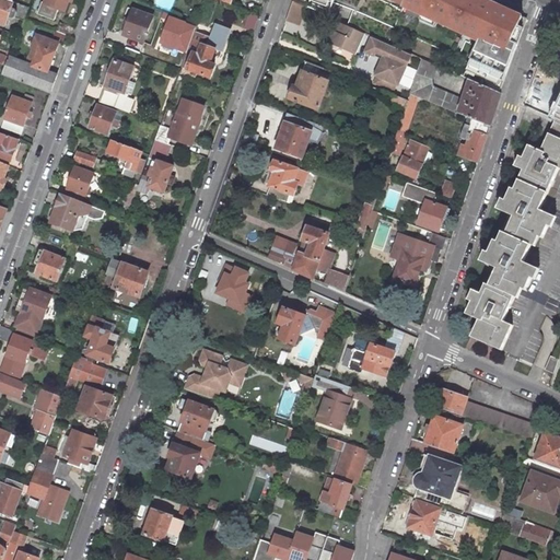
[(0,0),(0,21),(3,23),(6,16),(9,18),(12,18),(22,21),(24,16),(25,12),(28,6),(10,0),(0,0)]
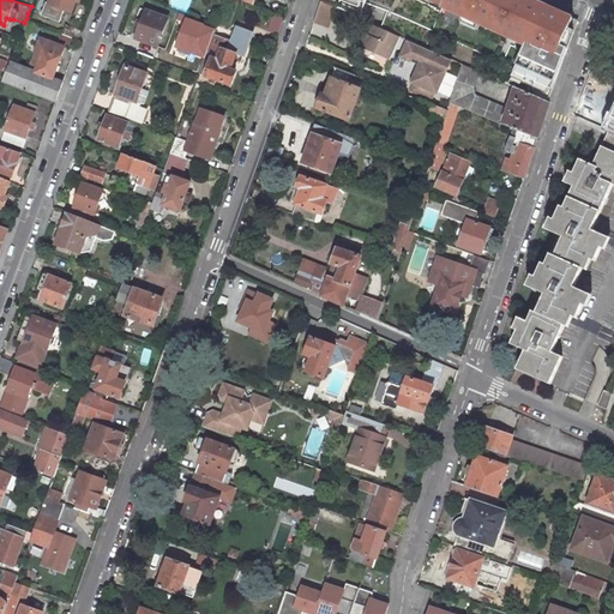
[(74,0),(49,0),(48,2),(44,1),(40,14),(60,22),(64,10),(70,12),(74,0)]
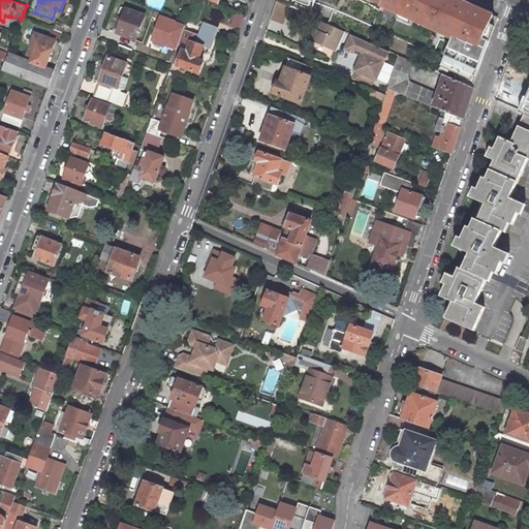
[(288,0),(312,9),(315,0),(358,0),(378,8),(381,0),(288,0)]
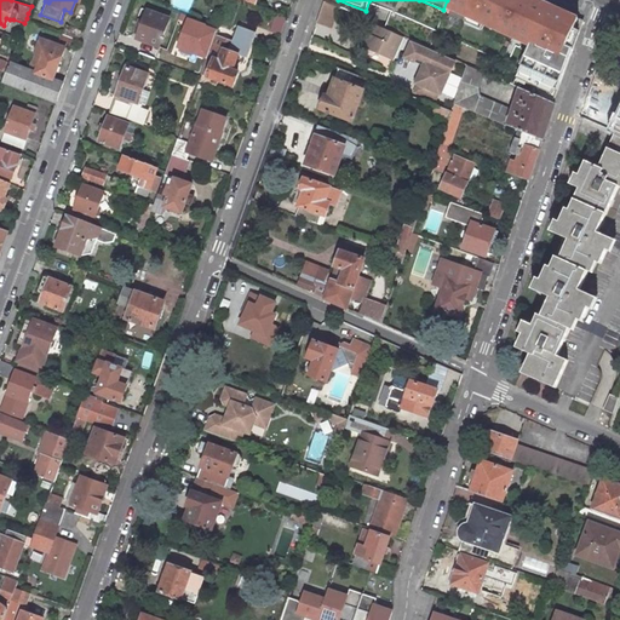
[(447,0),(443,10),(434,32),(504,63),(497,80),(517,89),(550,104),(572,46),(569,45),(581,18),(550,5),(549,7),(533,0),(447,0)]
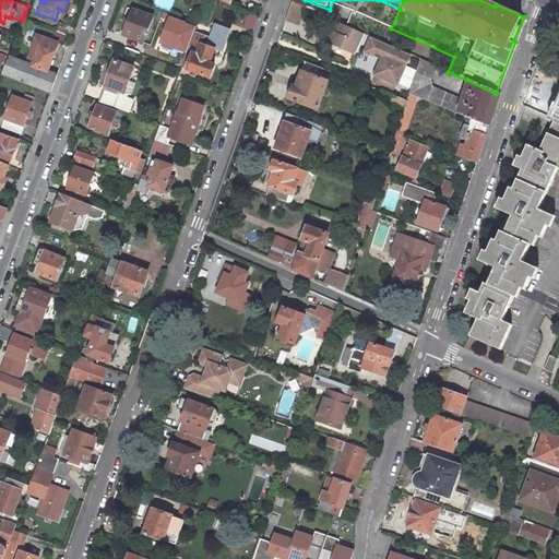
[(142,40),(151,15),(126,7),(122,16),(127,19),(121,34),(142,40)]
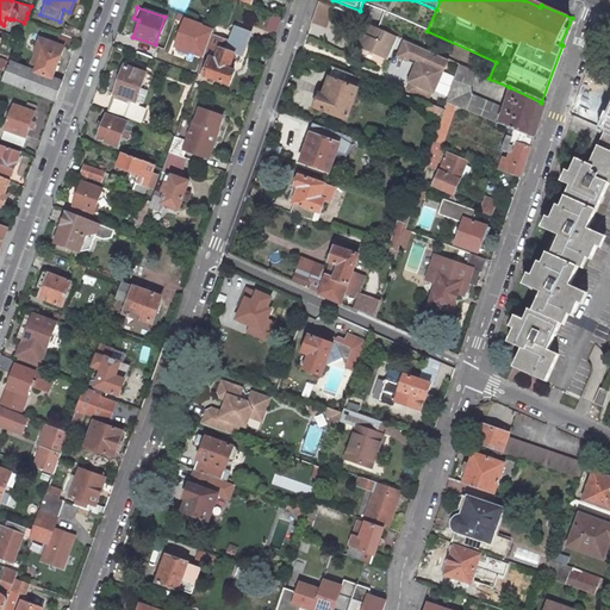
[(282,18),(272,14),(267,31),(277,35),(282,18)]
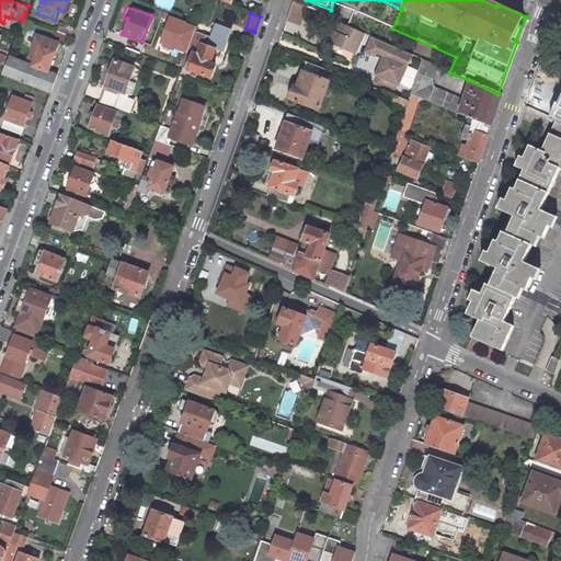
[(187,23),(172,18),(163,43),(179,48),(187,23)]
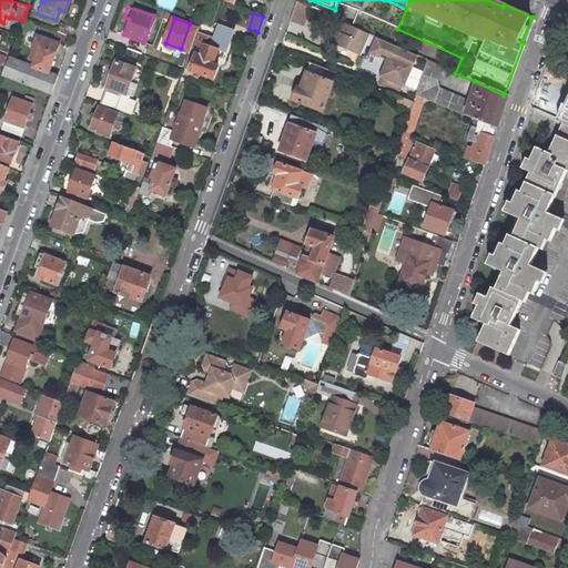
[(73,28),(58,21),(54,31),(70,38),(73,28)]
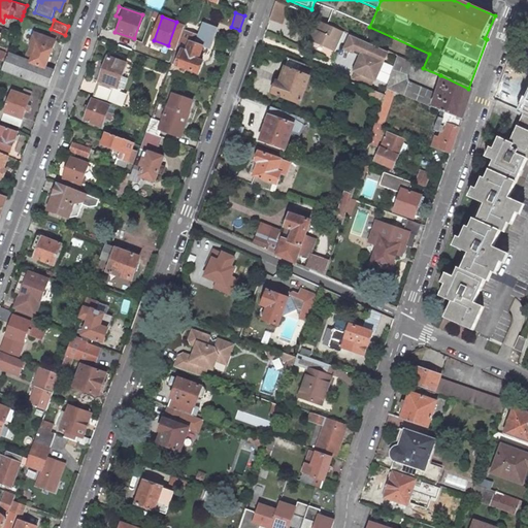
[(345,32),(319,21),(310,39),(337,51),(345,32)]
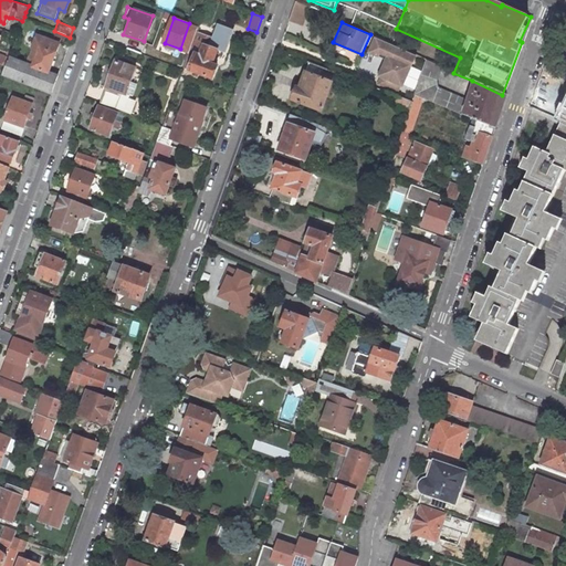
[(181,67),(211,79),(216,64),(211,63),(218,44),(226,48),(231,29),(217,23),(212,38),(202,34),(195,31),(181,67)]
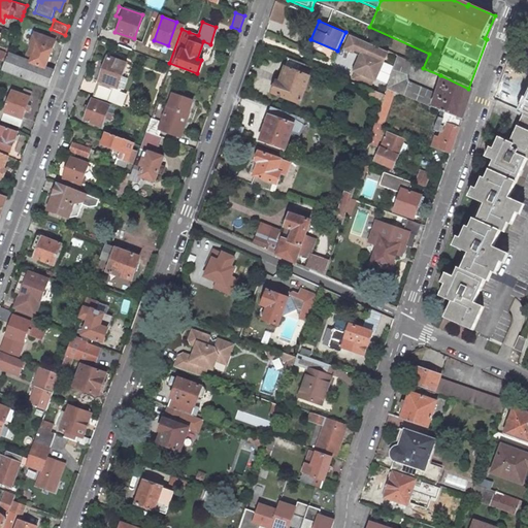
[(182,29),(189,32),(191,26),(184,23),(182,29)]
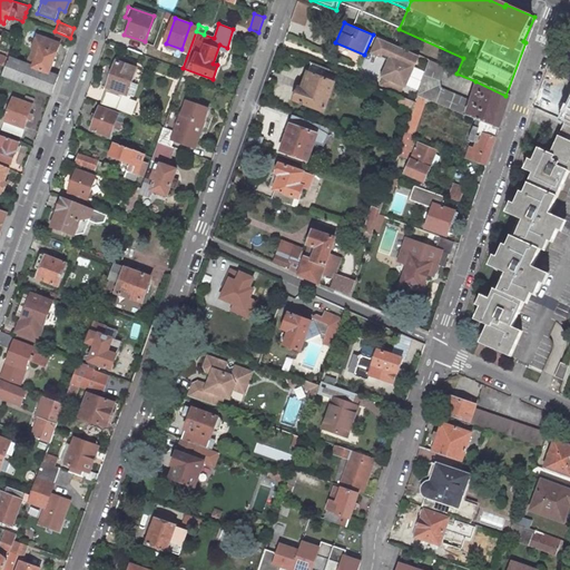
[(31,48),(38,50),(33,59),(28,57),(26,64),(32,66),(31,66),(48,71),(51,60),(58,43),(36,36),(31,48)]
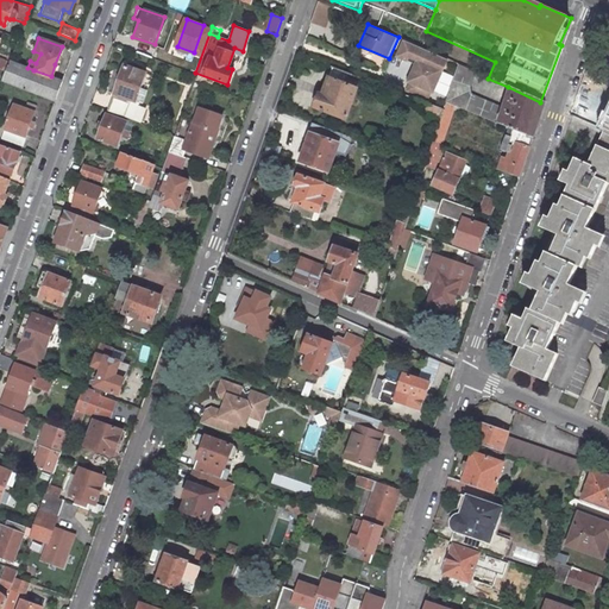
[(446,60),(403,39),(396,55),(414,63),(407,80),(431,90),(446,60)]
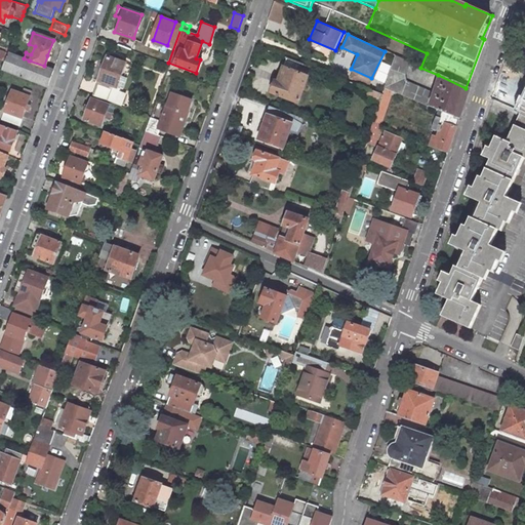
[(1,69),(46,86),(52,69),(44,66),(29,61),(30,61),(24,58),(7,52),(5,61),(1,69)]
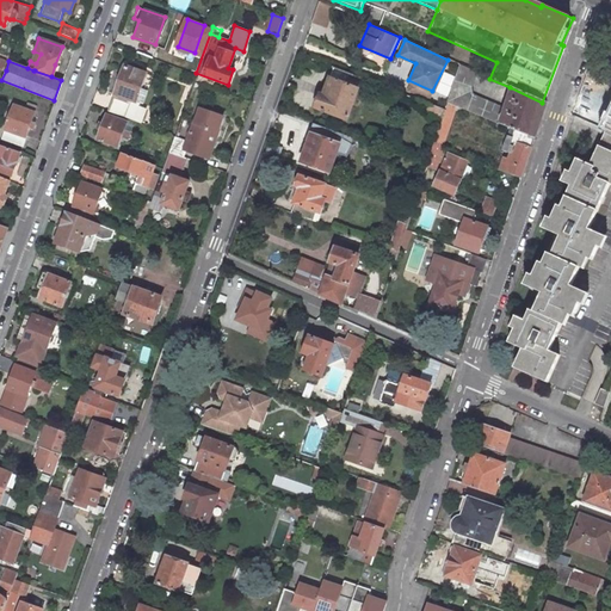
[(135,100),(144,73),(123,65),(117,81),(112,94),(106,110),(139,122),(143,109),(136,105),(137,102),(135,100)]
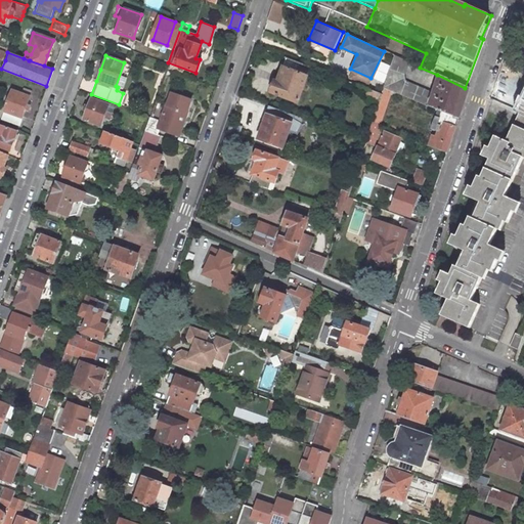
[(277,80),(273,79),(269,91),(297,101),(309,69),(298,64),(299,61),(285,56),(277,80)]
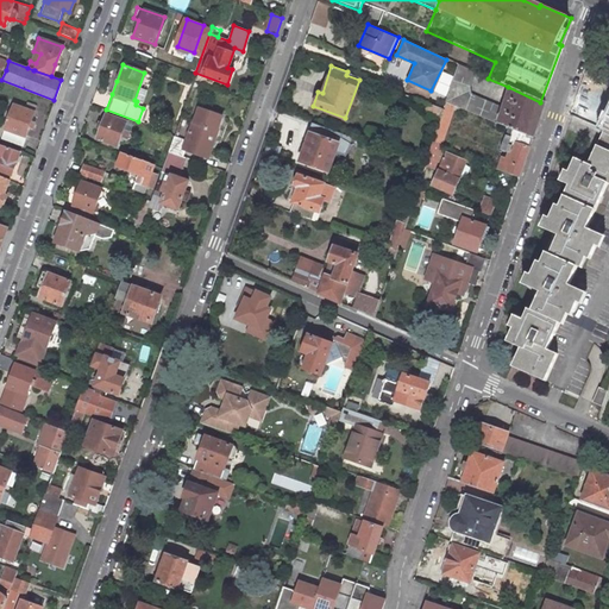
[(494,121),(500,105),(470,93),(468,86),(473,71),(457,66),(444,102),(453,106),(494,121)]
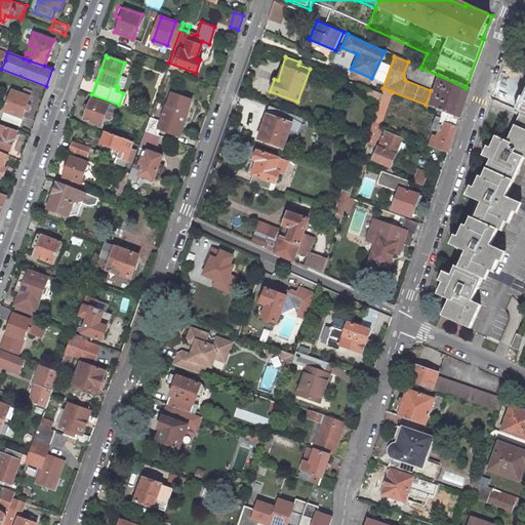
[(96,81),(101,70),(96,68),(92,79),(96,81)]
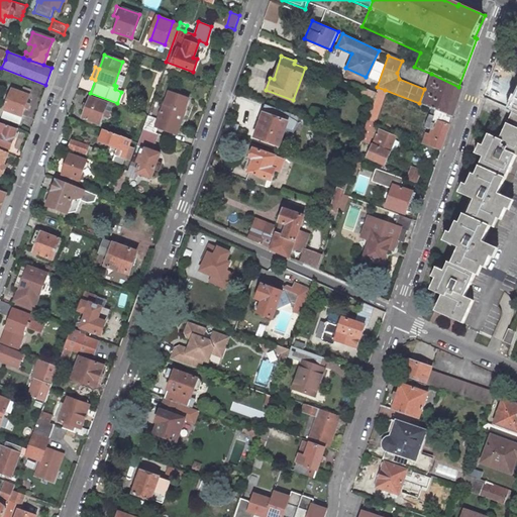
[(458,87),(431,74),(422,104),(434,109),(450,115),(459,88),(458,87)]
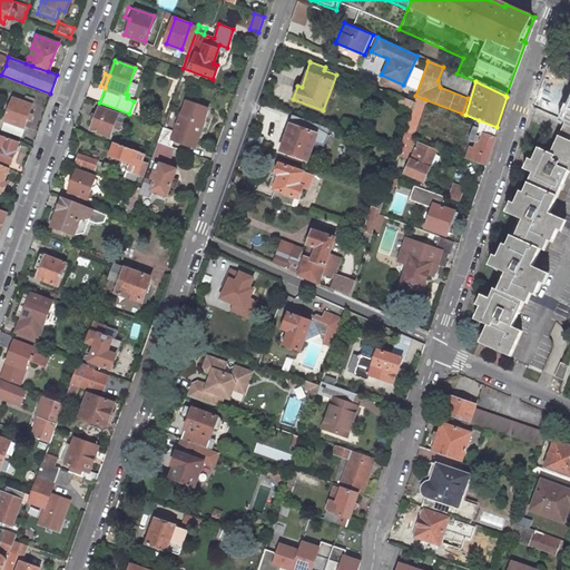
[(22,100),(31,104),(33,99),(23,95),(22,100)]
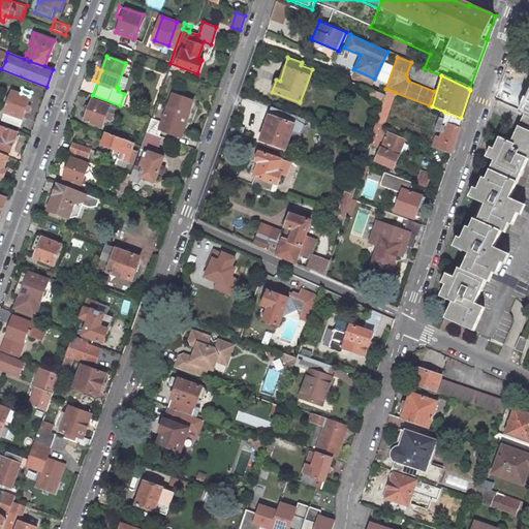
[(382,125),(394,92),(385,89),(374,122),(382,125)]
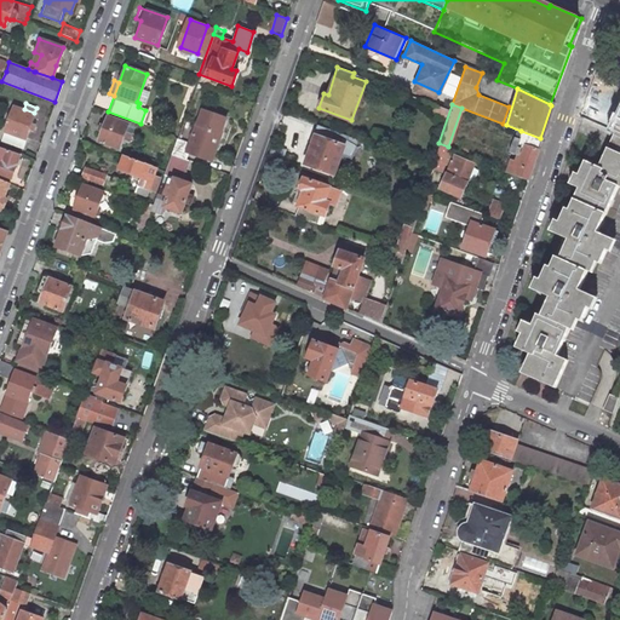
[(24,109),(13,105),(1,139),(22,148),(34,113),(24,109)]
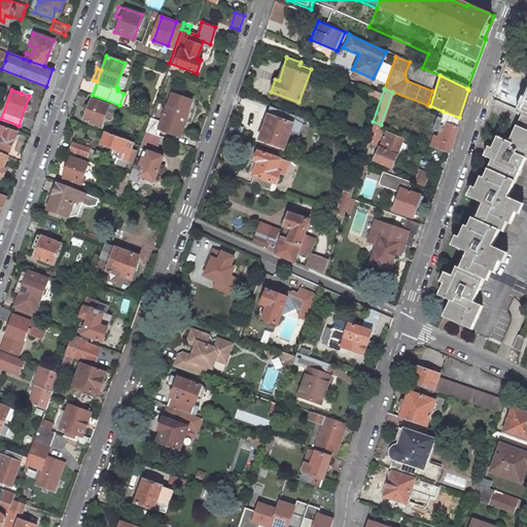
[(187,111),(191,100),(173,94),(169,104),(167,103),(161,119),(150,115),(145,131),(155,134),(157,128),(180,136),(188,111),(187,111)]
